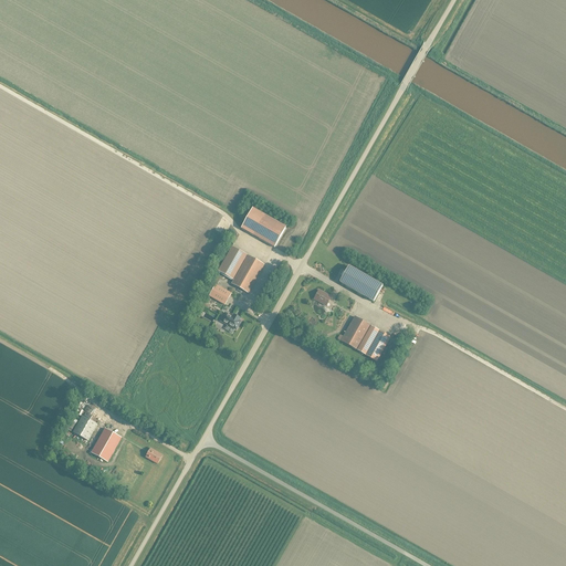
[(285,228),(252,209),(241,229),(274,248),(285,228)]
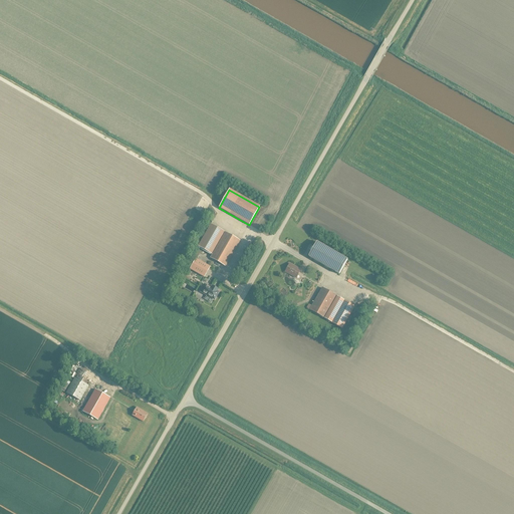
[(212,254),(225,232),(211,224),(198,246),(212,254)]
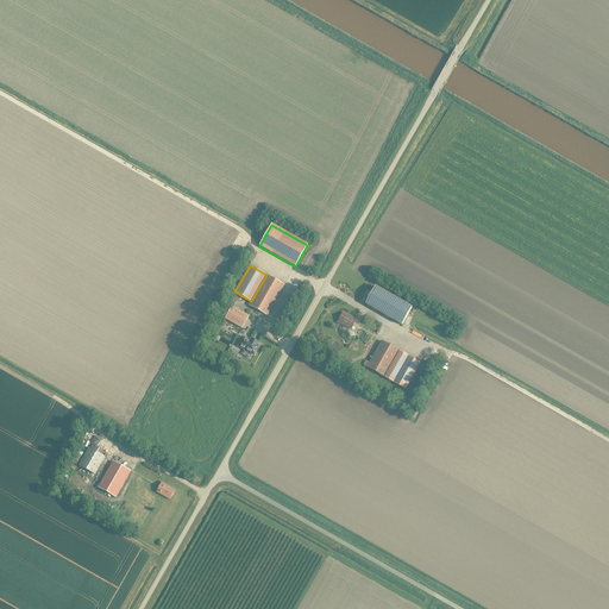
[(251,301),(249,305),(267,315),(284,284),(267,275),(251,301)]
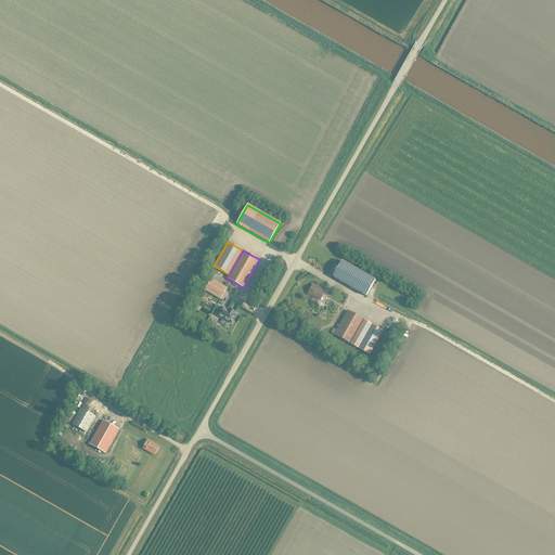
[(331,278),(364,297),(374,281),(339,261),(331,278)]
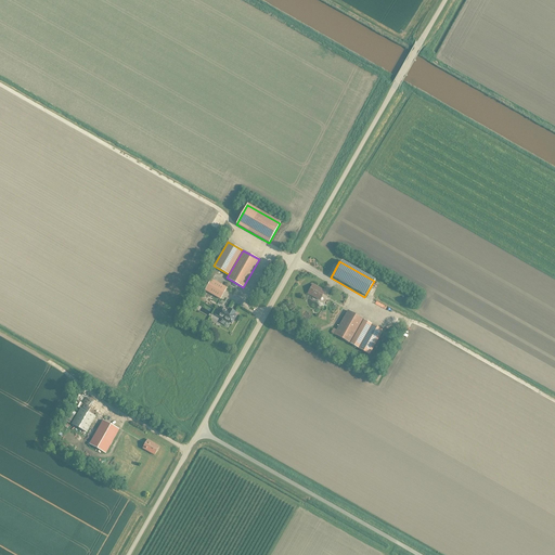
[(220,299),(227,287),(211,279),(205,291),(220,299)]
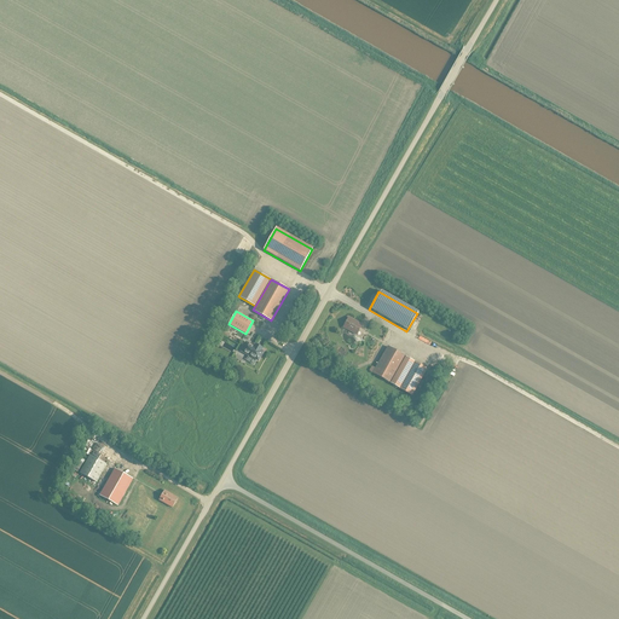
[(343,327),(357,334),(362,324),(350,317),(343,327)]
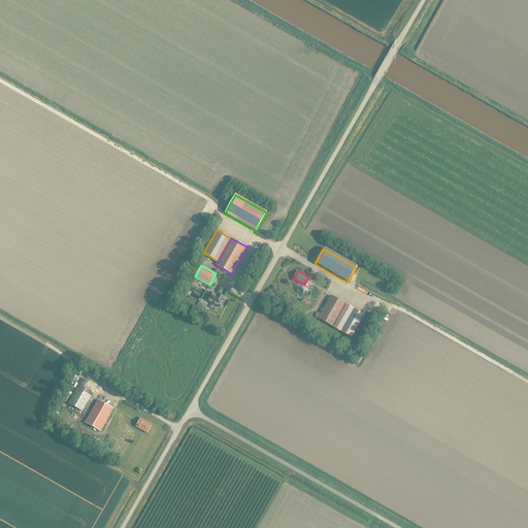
[(218,294),(217,296),(210,292),(205,299),(209,302),(209,301),(212,303),(211,304),(218,308),(219,307),(220,308),(225,300),(223,299),(225,297),(218,294)]
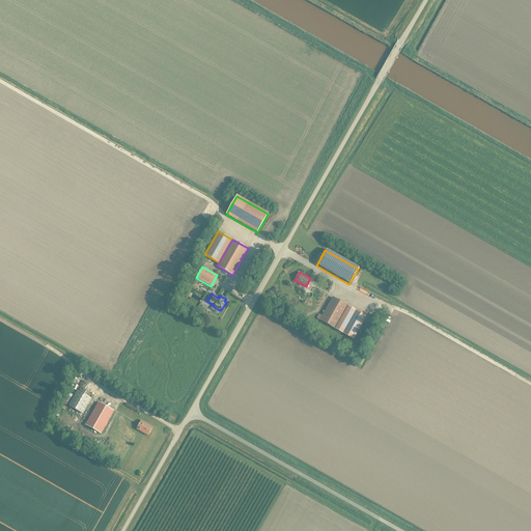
[(362,351),(373,330),(329,304),(317,325),(362,351)]
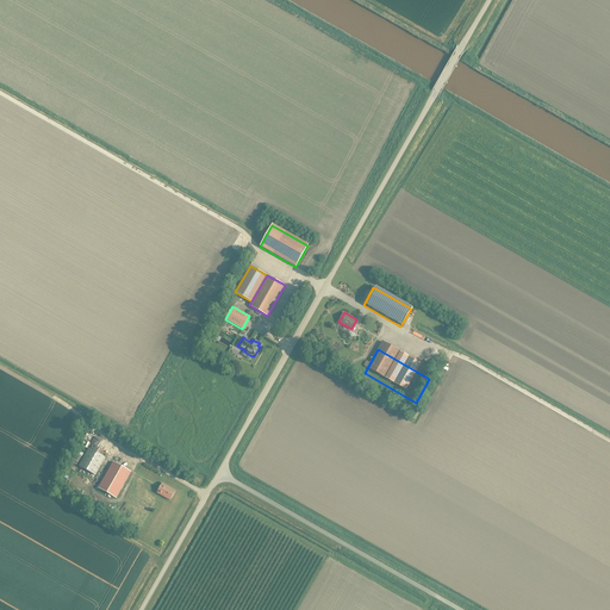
[(89,448),(83,458),(79,466),(94,475),(105,458),(89,448)]
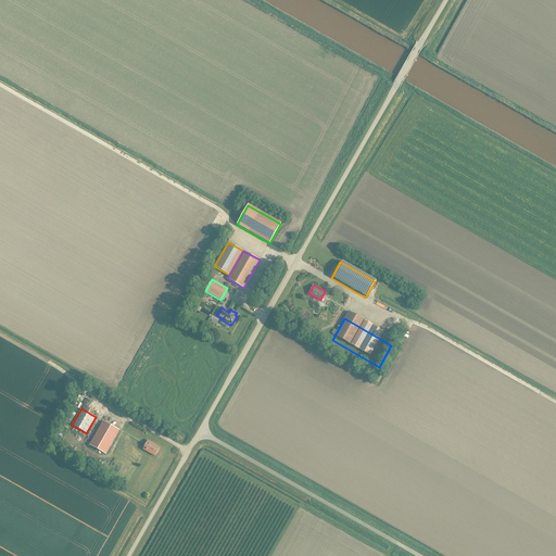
[(105,454),(119,430),(103,421),(89,444),(105,454)]
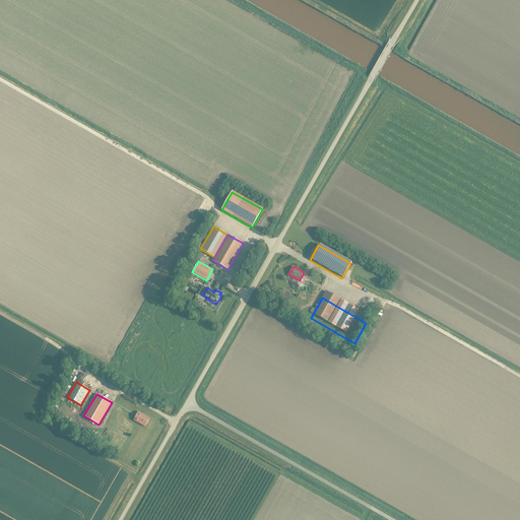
[(144,427),(149,418),(138,411),(134,419),(144,427)]
